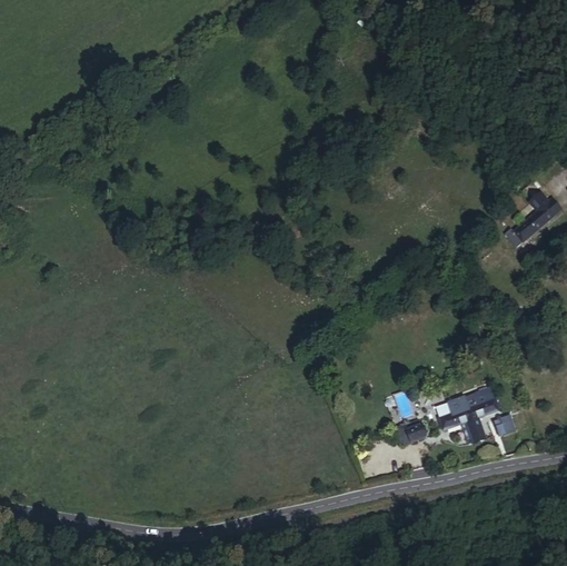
[(506,230),(517,244),(561,206),(553,197),(549,199),(541,190),(530,200),(538,209),(515,229),(511,226),(506,230)]
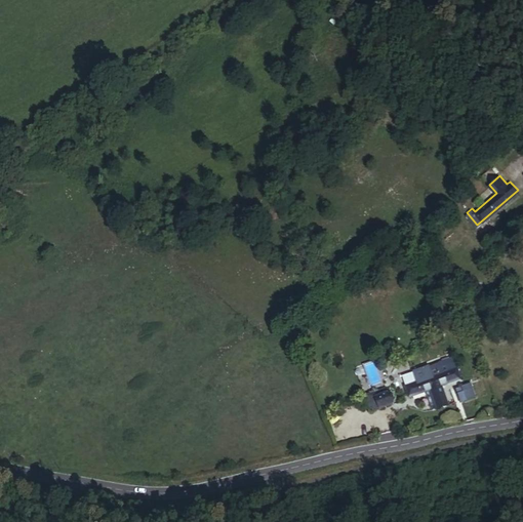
[(404,385),(407,396),(430,390),(436,409),(446,406),(440,387),(451,384),(451,383),(459,380),(456,369),(455,370),(452,359),(412,370),(415,382),(404,385)]
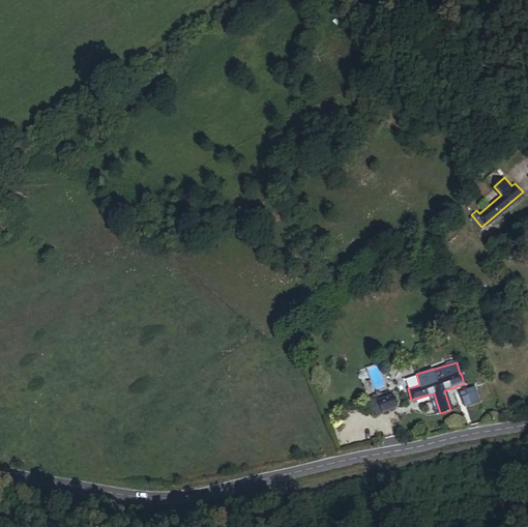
[(405,377),(408,388),(419,385),(416,374),(405,377)]
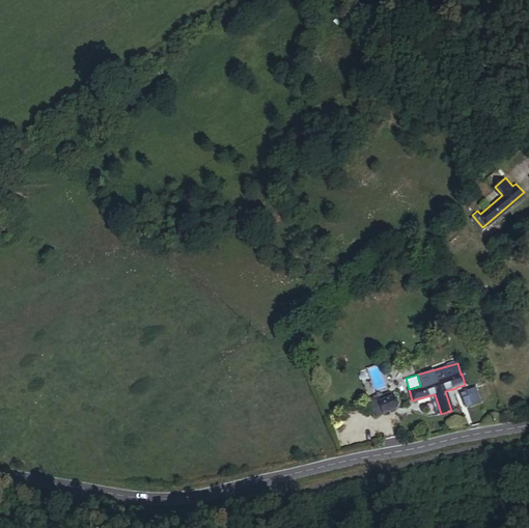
[(368,395),(373,412),(382,409),(379,397),(391,394),(390,389),(368,395)]
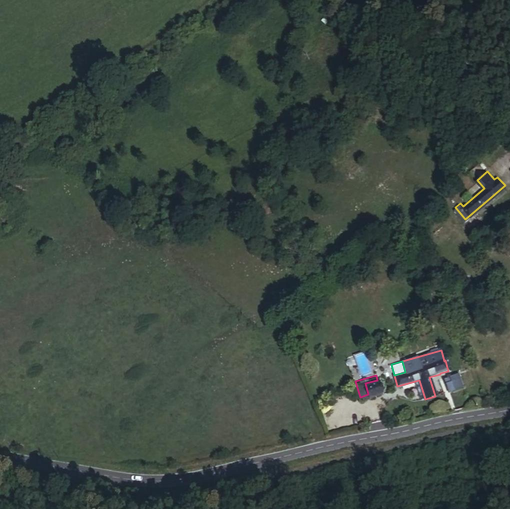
[(458,375),(453,377),(454,382),(445,384),(447,393),(462,389),(458,375)]
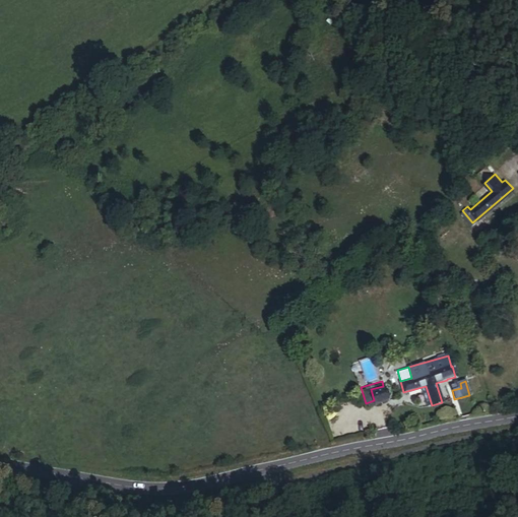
[(386,397),(383,386),(371,389),(374,400),(386,397)]
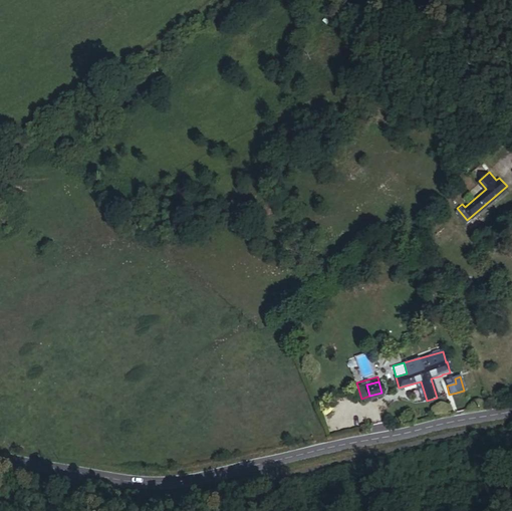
All buildings are outlined.
